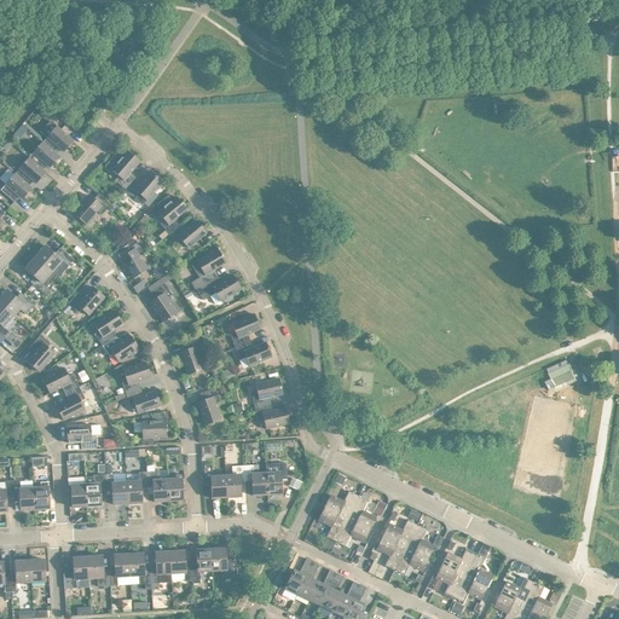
[(58,127),(44,143),(57,154),(62,149),(64,151),(74,142),(58,127)]
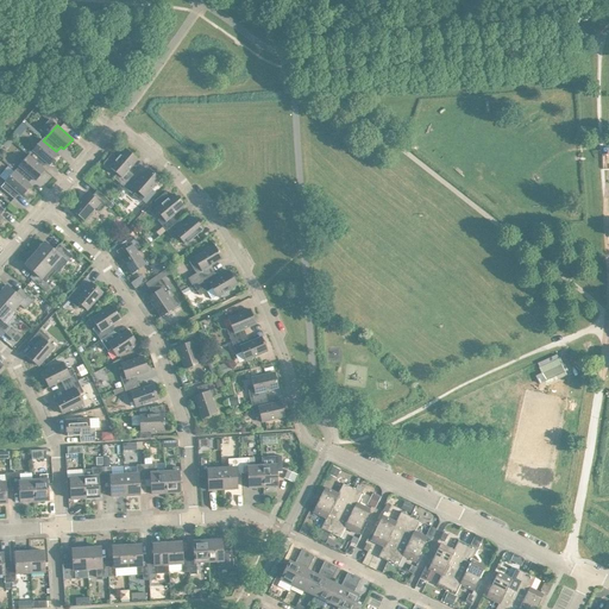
[(43,140),(30,156),(43,167),(46,162),(50,165),(60,155),(56,151),(43,140)]
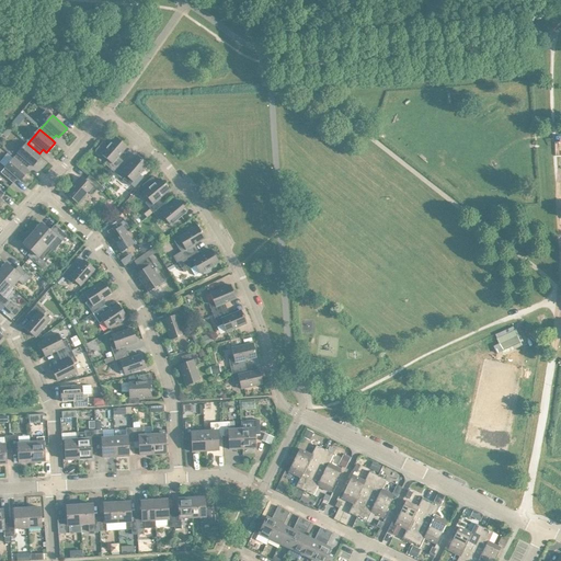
[(105,163),(114,172),(124,161),(118,157),(127,147),(116,137),(109,147),(103,142),(98,149),(96,151),(96,152),(100,155),(101,155),(103,155),(109,159),(105,163)]
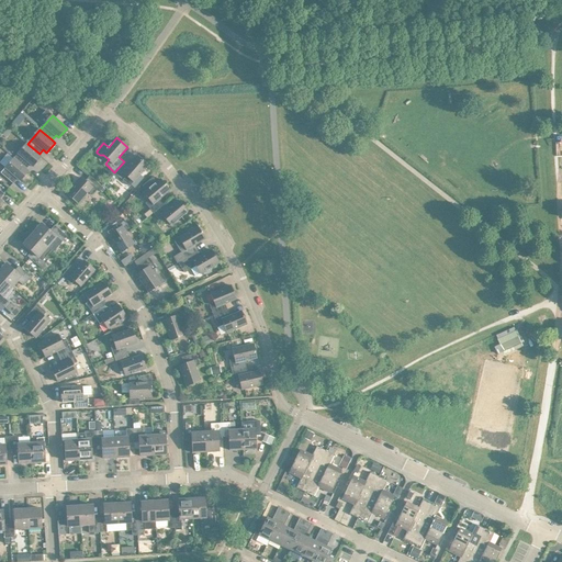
[(27,144),(14,158),(26,168),(31,164),(33,167),(42,157),(40,154),(27,144)]
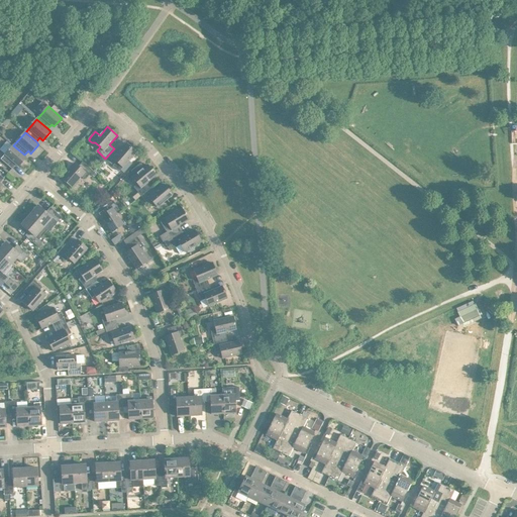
[(114,148),(105,159),(114,166),(117,162),(123,167),(136,152),(126,143),(118,152),(114,148)]
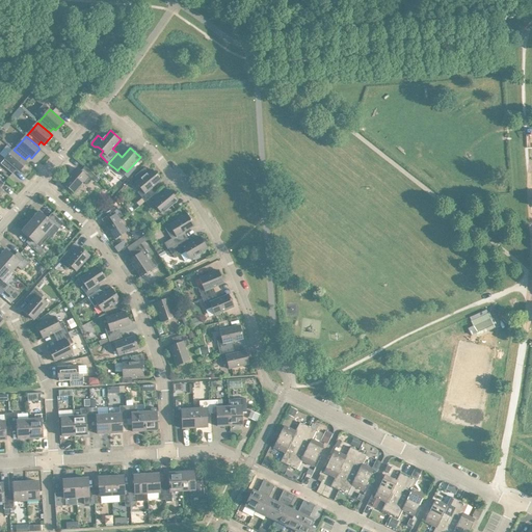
[(25,159),(14,150),(1,163),(14,174),(18,169),(20,171),(28,162),(25,159)]
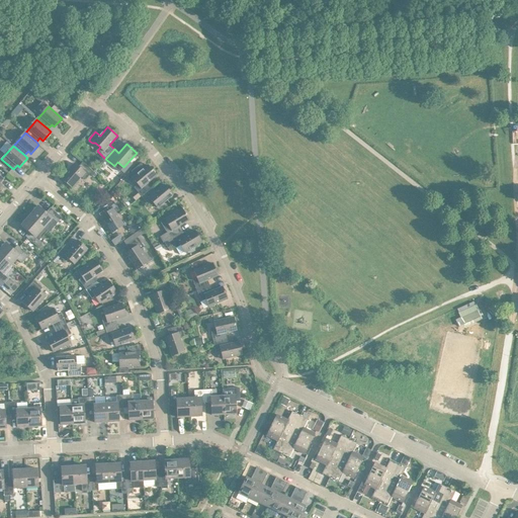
[(82,176),(86,179),(93,171),(83,162),(79,166),(75,163),(62,178),(72,187),(82,176)]
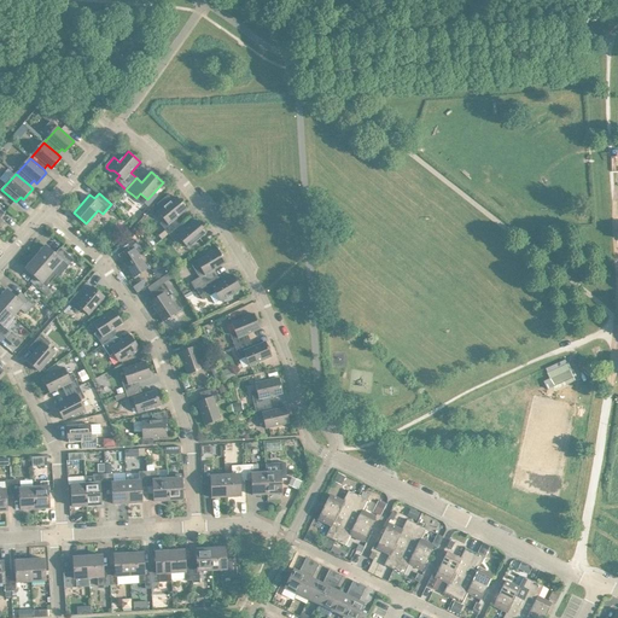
[(167,231),(169,233),(181,223),(178,217),(187,209),(178,197),(174,199),(169,194),(157,204),(162,210),(158,213),(165,220),(161,223),(167,231)]
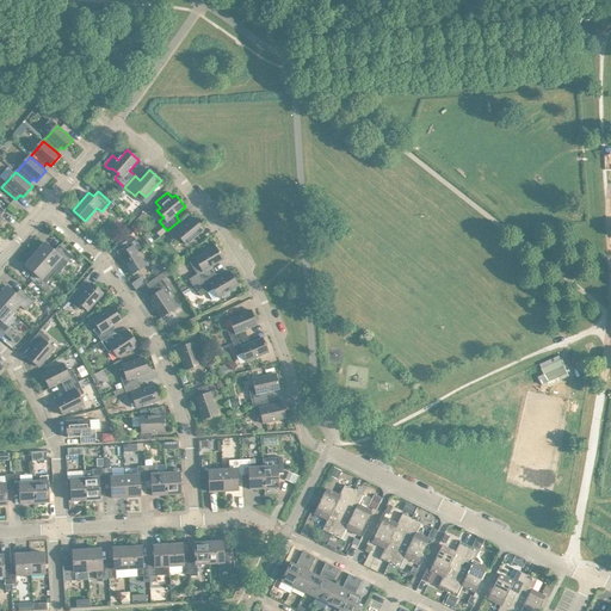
[(179,221),(167,230),(176,241),(180,238),(186,245),(204,229),(195,217),(184,226),(179,221)]
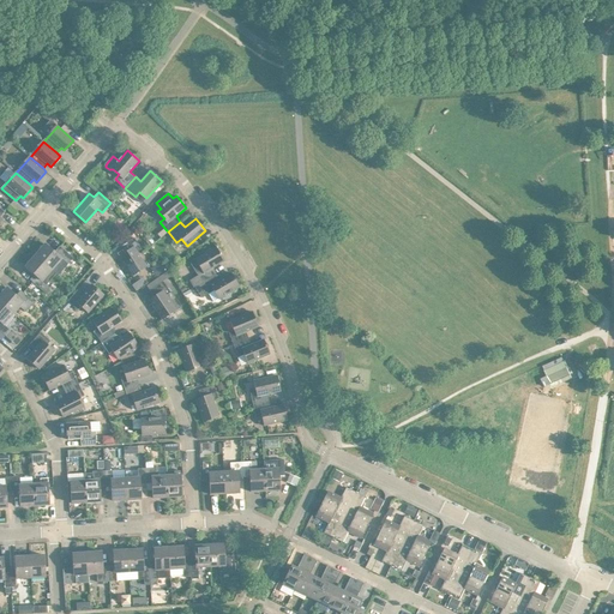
[(148,266),(137,252),(143,248),(134,238),(121,246),(125,253),(121,256),(134,276),(148,266)]
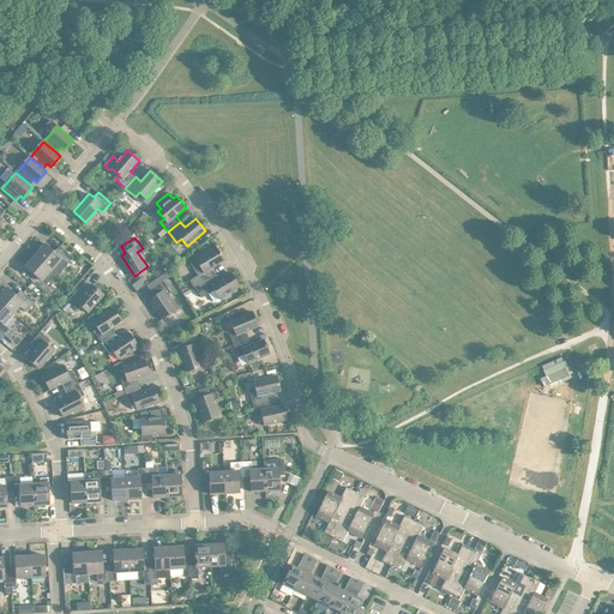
[(46,244),(36,256),(53,270),(59,263),(65,268),(74,258),(62,248),(58,254),(46,244)]
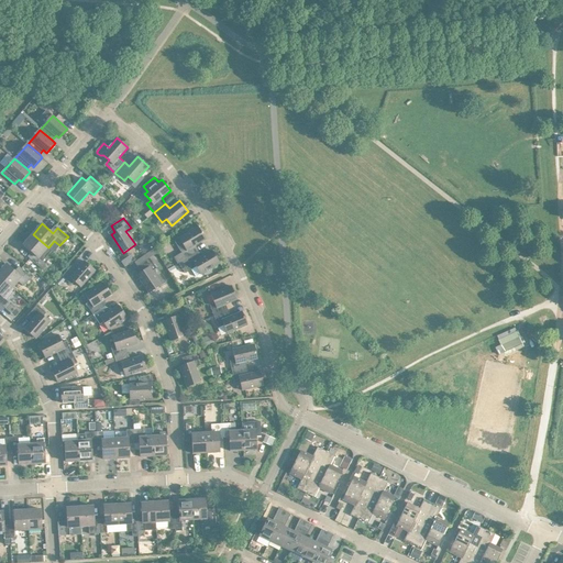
[(179,247),(186,258),(199,251),(196,245),(206,239),(199,227),(180,238),(185,245),(179,247)]
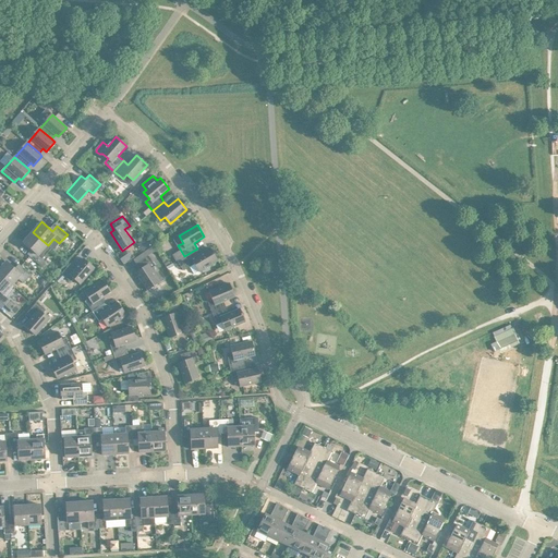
[(48,245),(33,232),(24,242),(34,252),(31,256),(43,267),(47,262),(39,255),(48,245)]
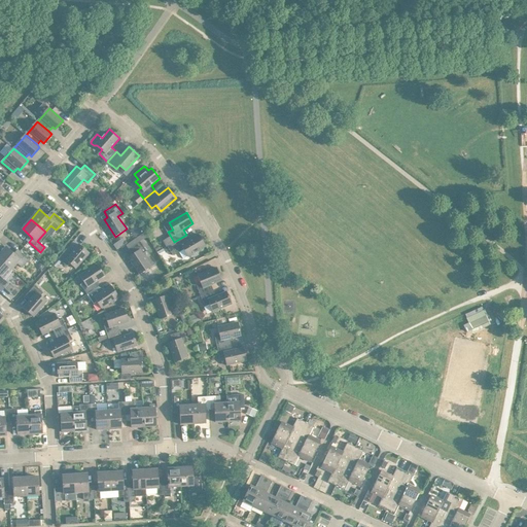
[(139,224),(130,231),(135,238),(143,232),(139,224)]
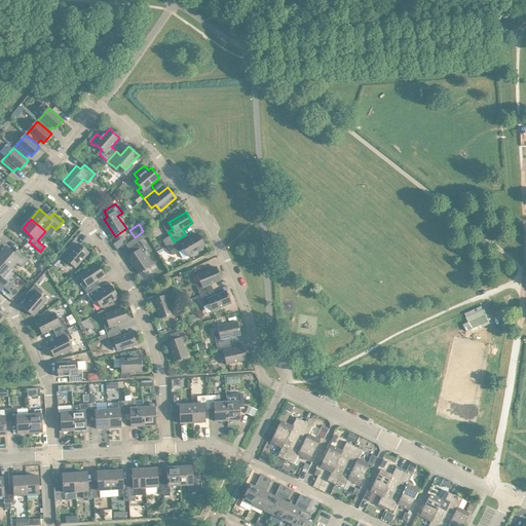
[(186,234),(174,241),(180,252),(184,249),(188,256),(205,246),(198,233),(189,239),(186,234)]
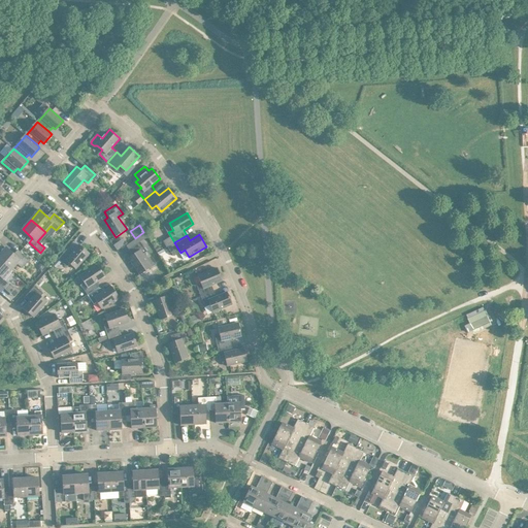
[(152,267),(143,255),(147,252),(141,241),(129,250),(133,255),(129,258),(140,274),(152,267)]
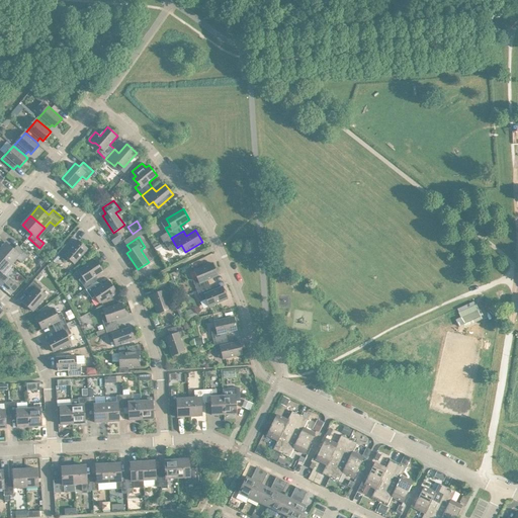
[(69,258),(75,264),(88,249),(78,240),(71,248),(66,244),(58,254),(61,257),(66,261),(69,258)]
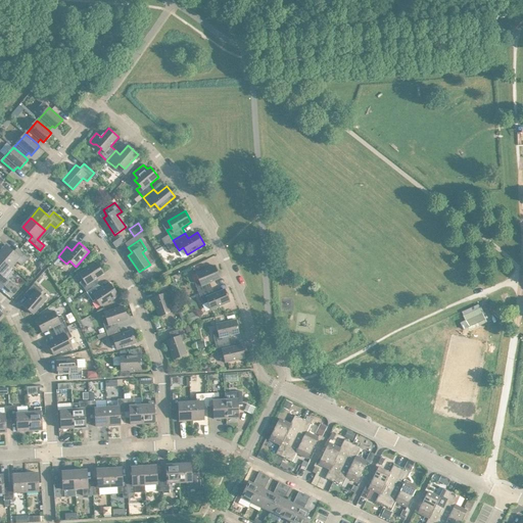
[(6,245),(0,252),(0,255),(12,267),(17,260),(22,266),(30,257),(20,249),(16,253),(6,245)]
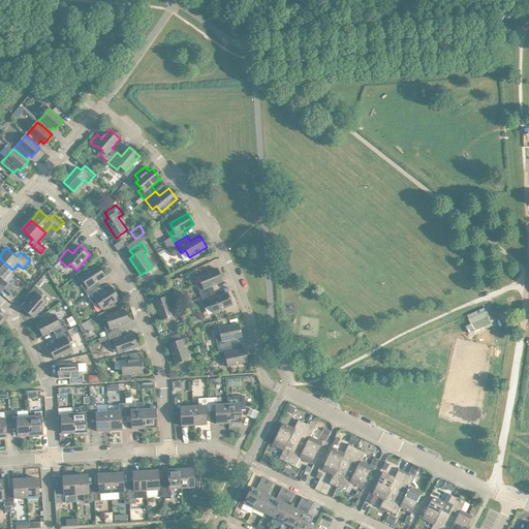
[(12,270),(0,258),(0,283),(5,288),(9,284),(4,279),(12,270)]
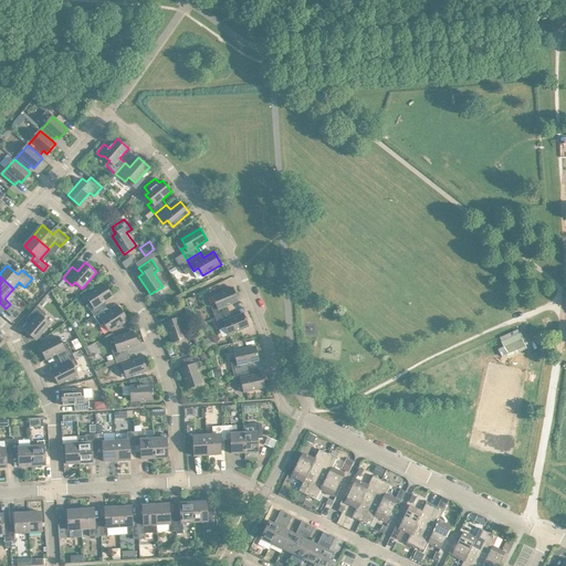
[(87,306),(94,316),(106,308),(102,303),(113,295),(104,283),(86,296),(91,303),(87,306)]
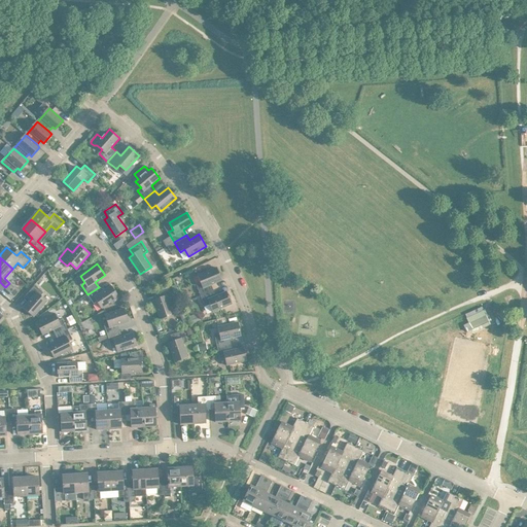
[(197,285),(201,295),(214,290),(211,284),(222,280),(217,268),(198,275),(202,283),(197,285)]
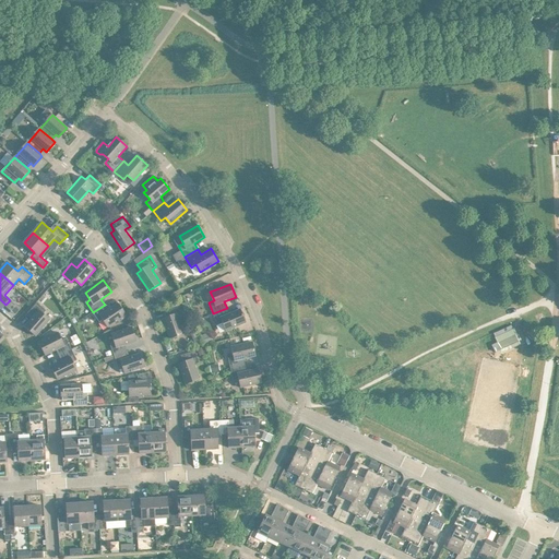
[(7,306),(16,314),(21,309),(12,301),(7,306)]
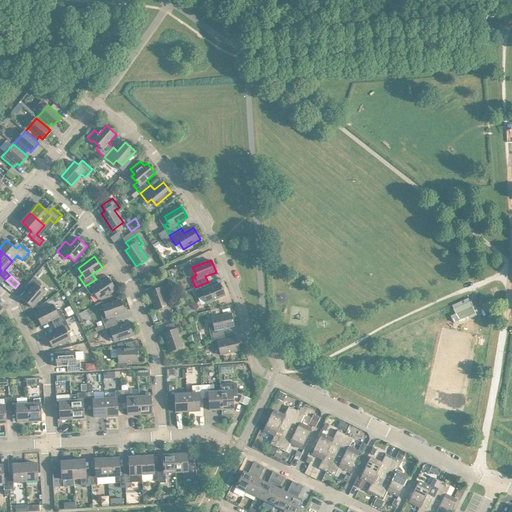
[(46,293),(40,287),(43,284),(34,277),(26,286),(30,290),(23,299),(33,307),(46,293)]
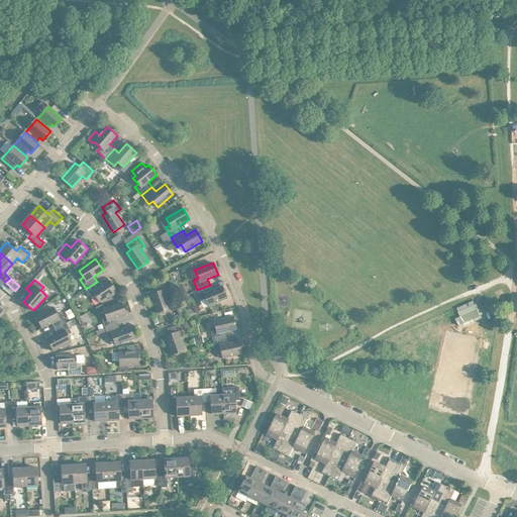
[(97,282),(86,289),(87,290),(90,295),(92,298),(96,296),(100,302),(117,291),(109,280),(100,287),(97,282)]
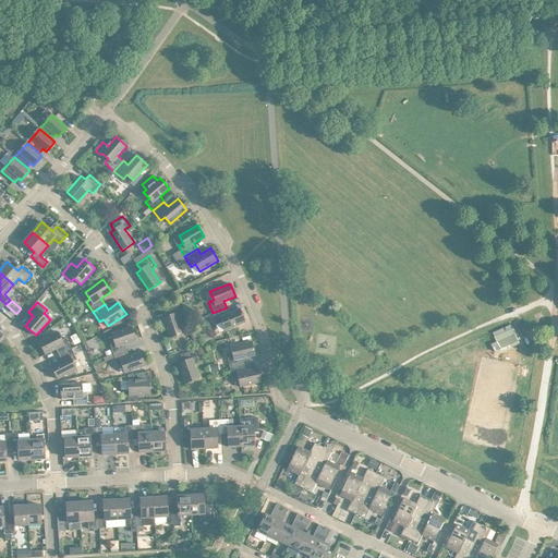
[(184,332),(179,318),(183,316),(180,304),(166,310),(168,316),(164,317),(170,338),(184,332)]
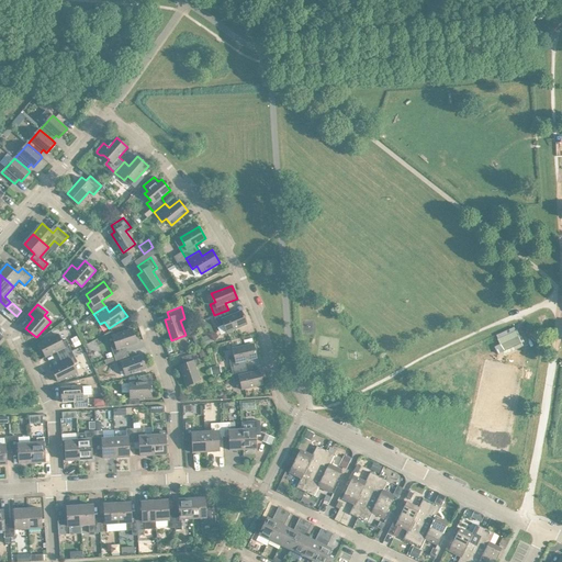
[(203,319),(204,311),(194,310),(193,318),(203,319)]
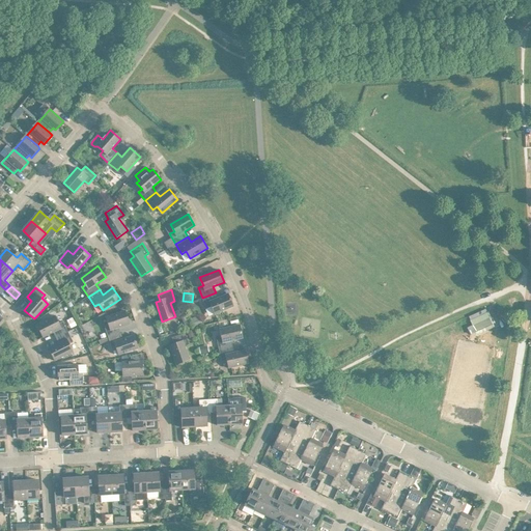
[(216,292),(202,298),(207,308),(212,306),(215,314),(234,306),(228,294),(218,298),(216,292)]
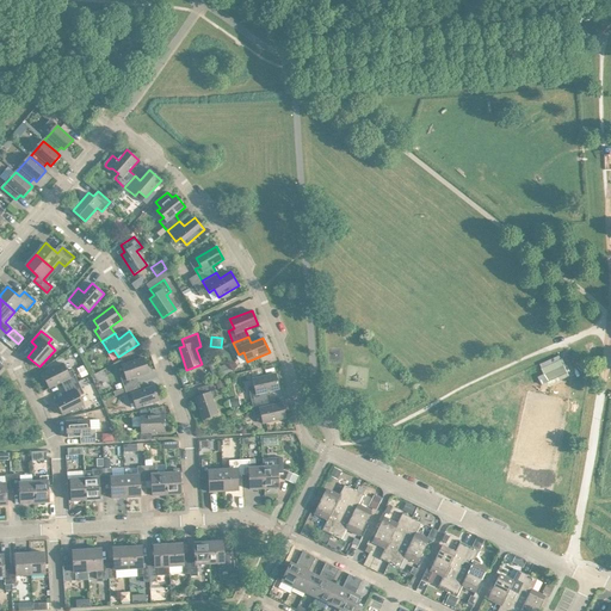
[(103,343),(97,347),(100,353),(106,349),(103,343)]
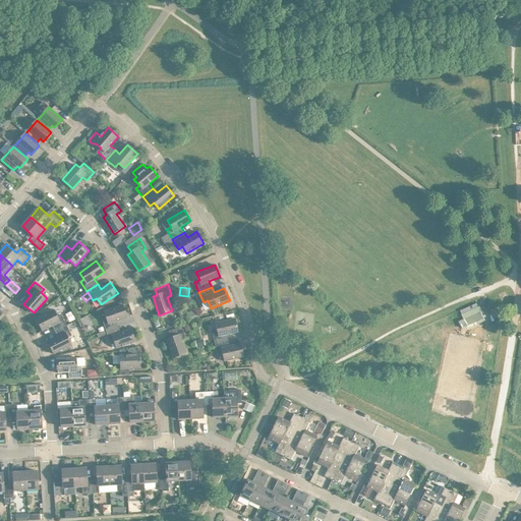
[(103,321),(107,331),(119,327),(117,321),(127,317),(123,304),(104,311),(107,319),(103,321)]
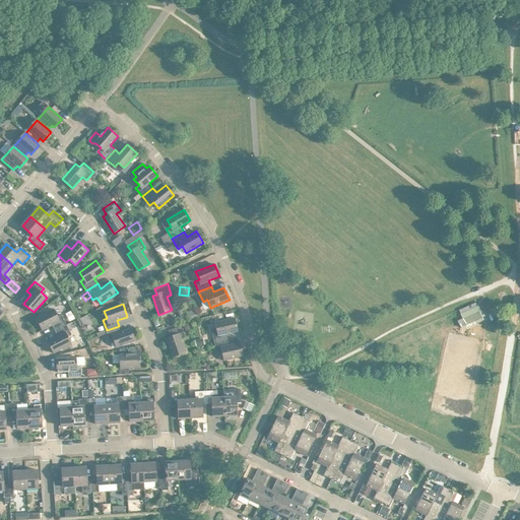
[(53,325),(55,330),(67,325),(62,315),(58,316),(54,309),(37,318),(43,330),(53,325)]
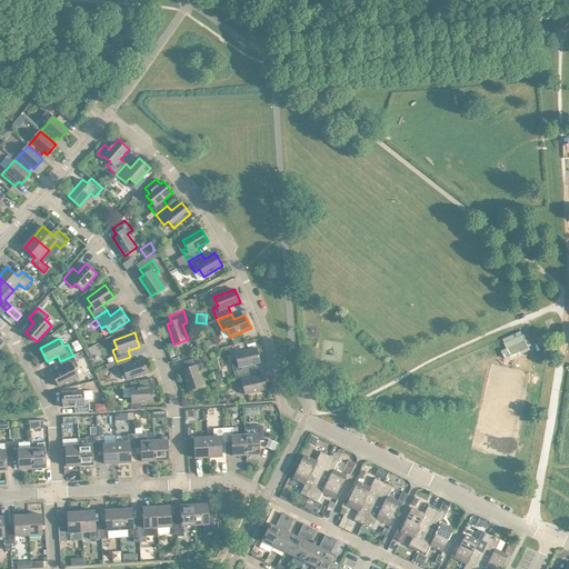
[(201,338),(196,340),(200,353),(206,351),(201,338)]
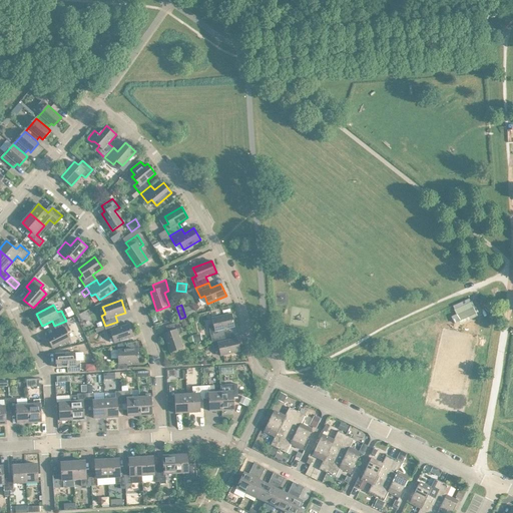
[(191,305),(185,308),(188,315),(194,312),(191,305)]
